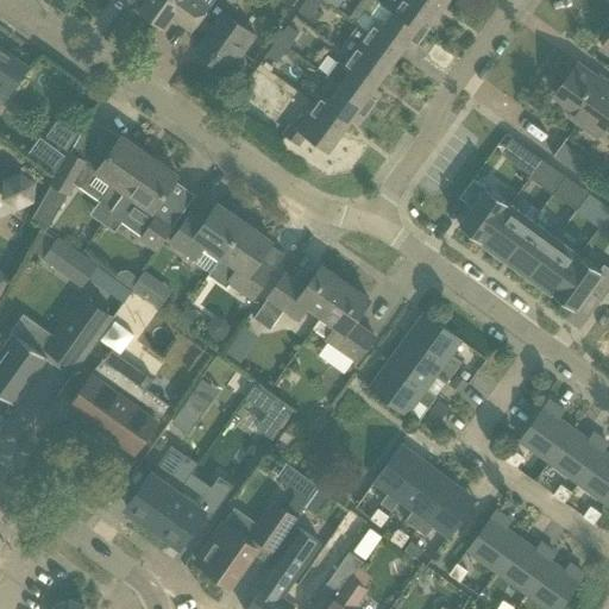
[(171,18),(190,31),(209,6),(200,0),(146,0),(140,11),(164,27),(171,18)]
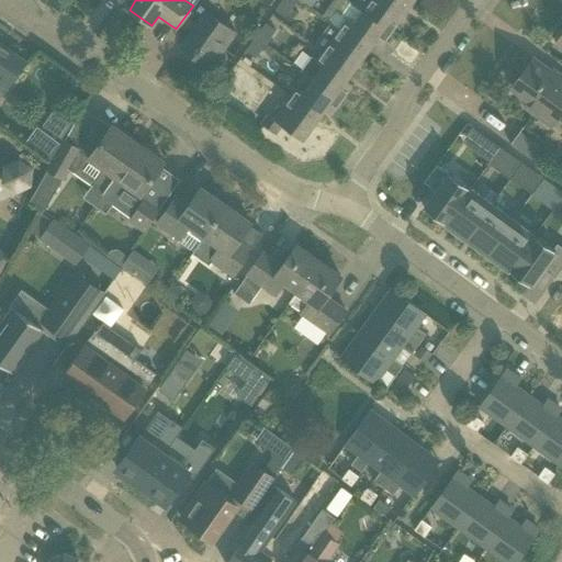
[(193,30),(180,47),(205,65),(217,49),(221,53),(234,34),(235,33),(217,20),(220,17),(218,7),(215,4),(218,0),(199,0),(189,14),(199,22),(193,30)]
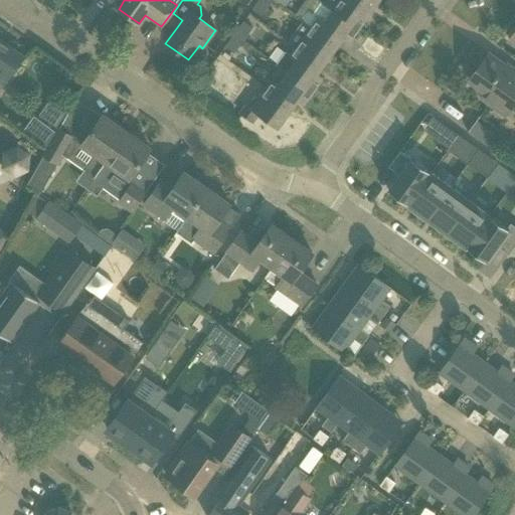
[(260,0),(255,5),(265,12),(274,0),(273,0),(260,0)]
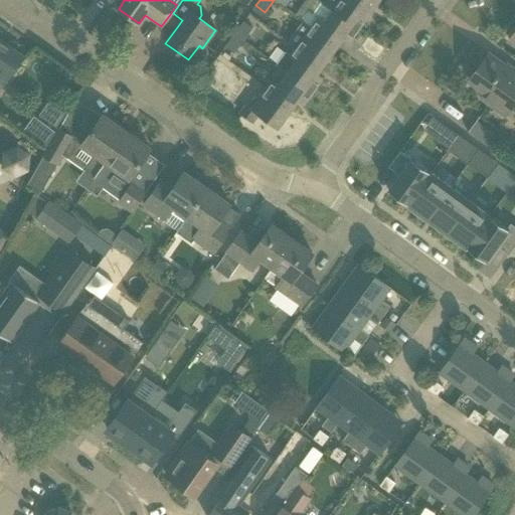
[(339,0),(332,11),(358,30),(373,10),(359,0),(339,0)]
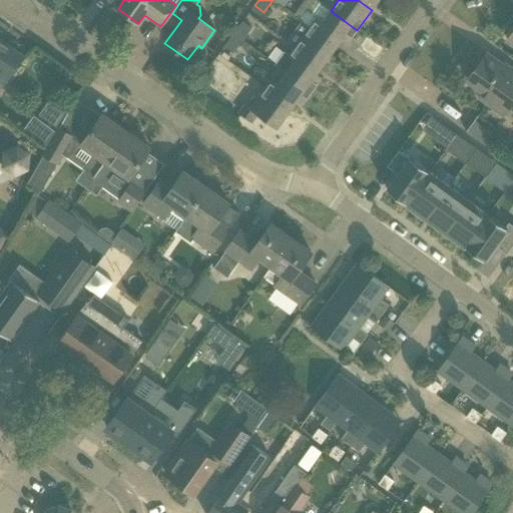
[(358,0),(372,10),(378,0),(358,0)]
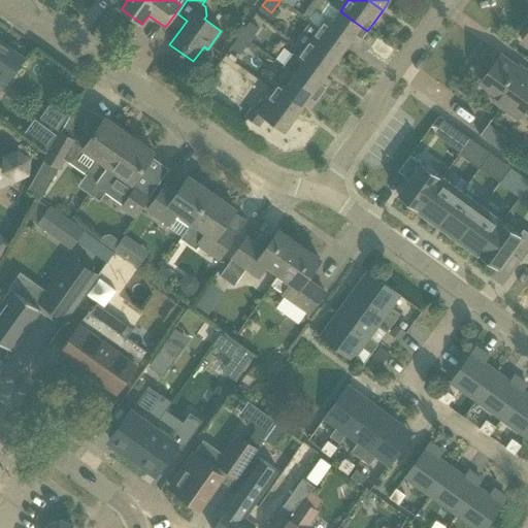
[(308,21),(345,47),(352,40),(357,44),(367,31),(340,11),(328,3),(320,14),(315,11),(308,21)]
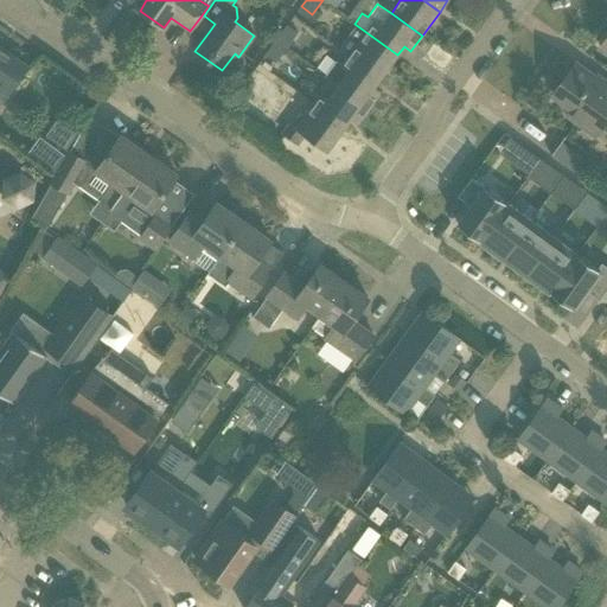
[(350,57),(379,78),(397,55),(355,24),(366,33),(350,57)]
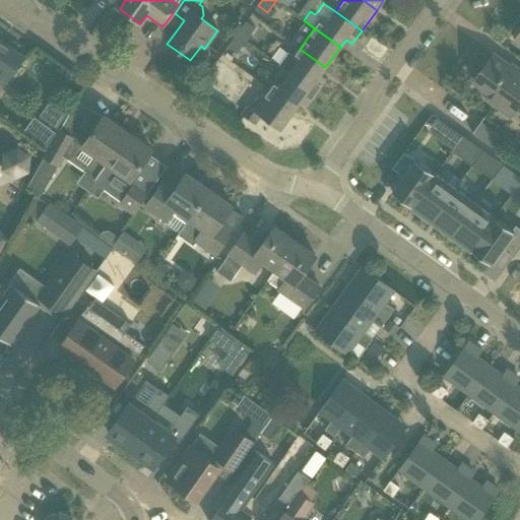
[(238,35),(247,42),(255,28),(246,22),(238,35)]
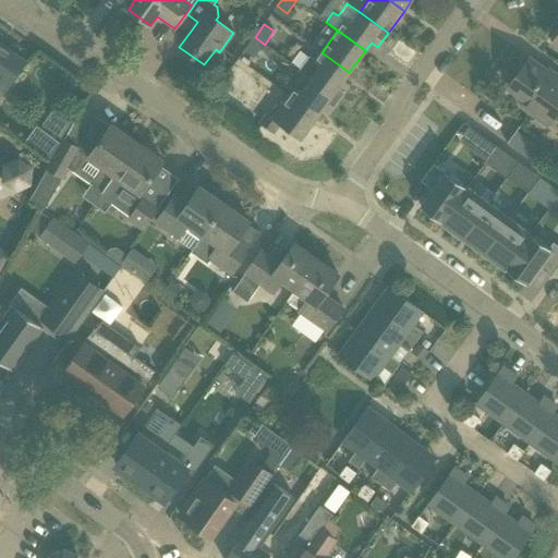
[(245,50),(255,58),(265,45),(255,37),(245,50)]
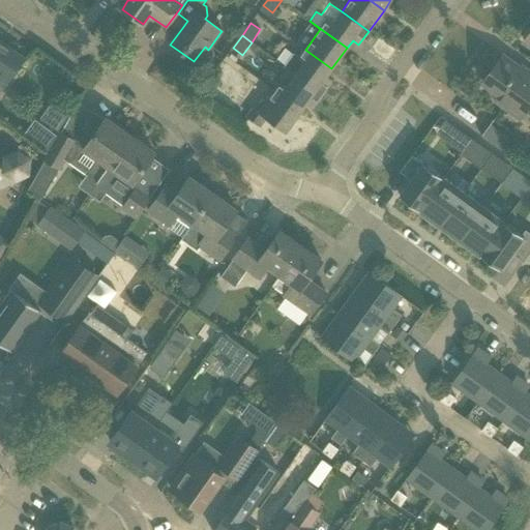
[(0,80),(6,85),(12,76),(24,58),(0,41),(0,80)]
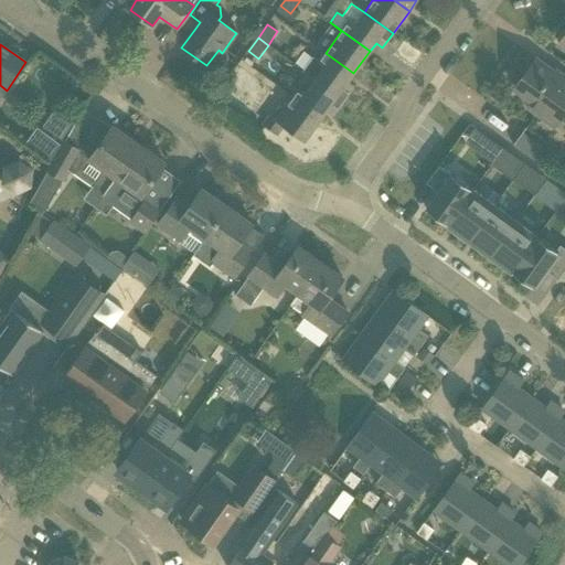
[(305,72),(343,100),(354,86),(348,82),(353,73),(326,53),(319,62),(312,57),(304,71),(305,72)]
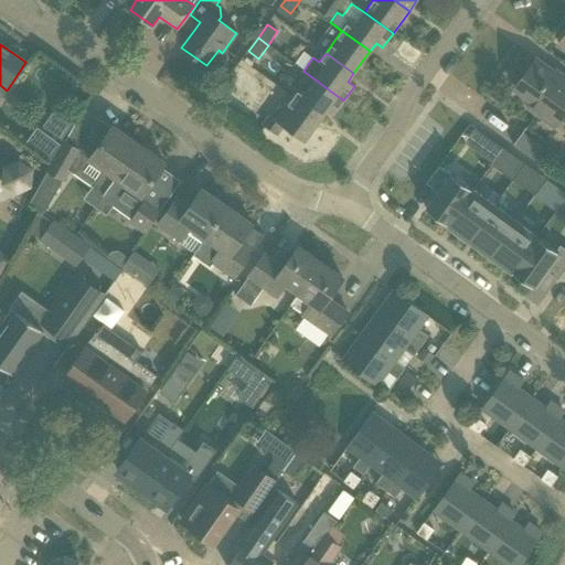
[(529,107),(564,132),(564,81),(554,73),(535,60),(514,88),(533,102),(529,107)]
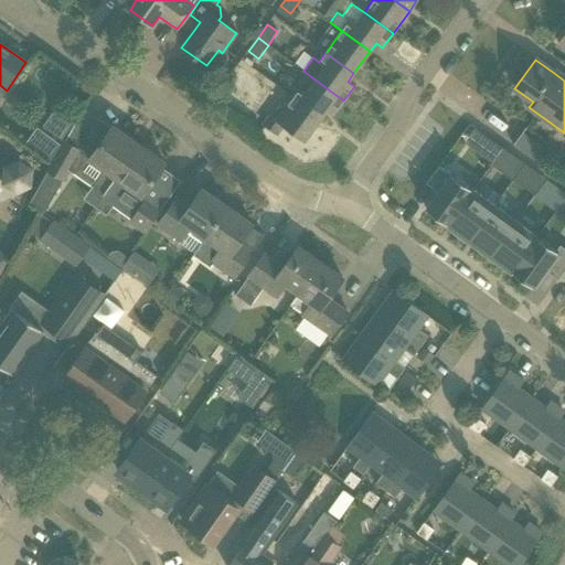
[(300,88),(292,97),(321,118),(327,110),(333,115),(343,100),(315,80),(306,92),(300,88)]
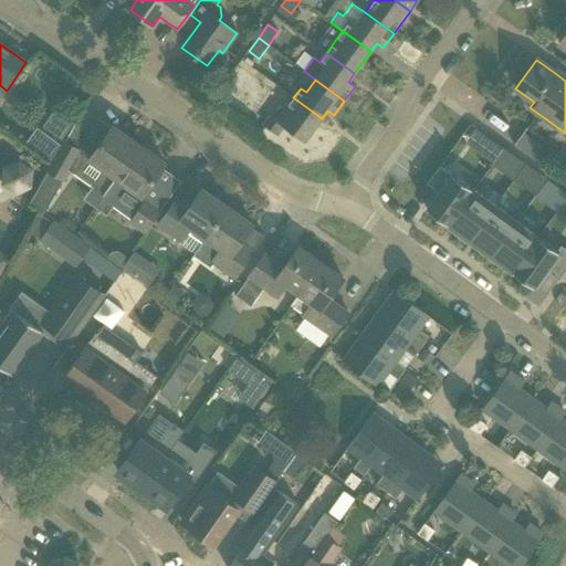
[(270,115),(263,125),(278,135),(284,126),(305,142),(322,118),(293,97),(292,96),(275,119),(270,115)]
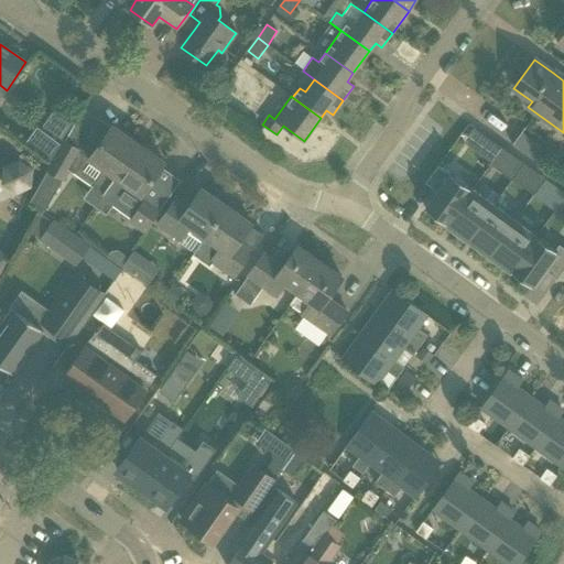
[(55,108),(41,128),(42,128),(61,142),(75,121),(55,108)]
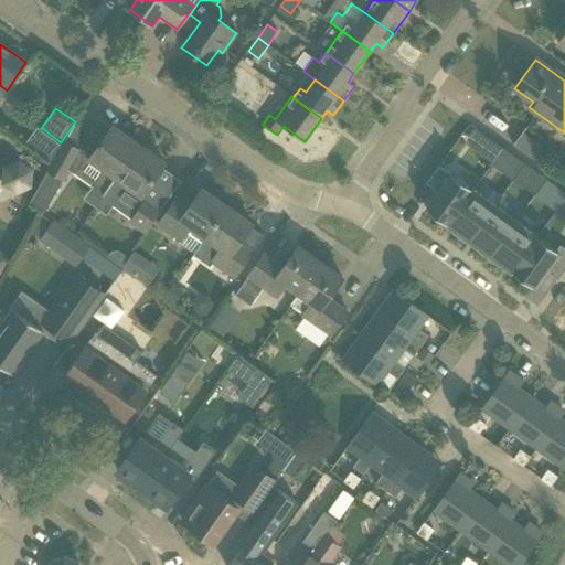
[(78,150),(78,151),(104,169),(92,187),(102,194),(137,145),(112,127),(97,119),(78,150)]
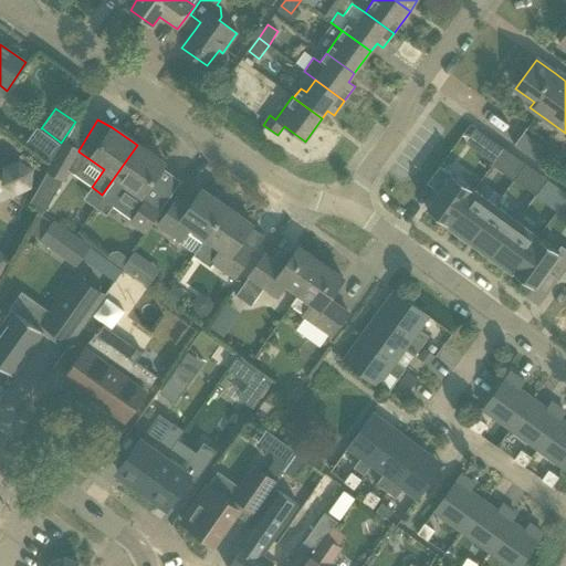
[(523,133),(514,146),(537,163),(547,150),(523,133)]
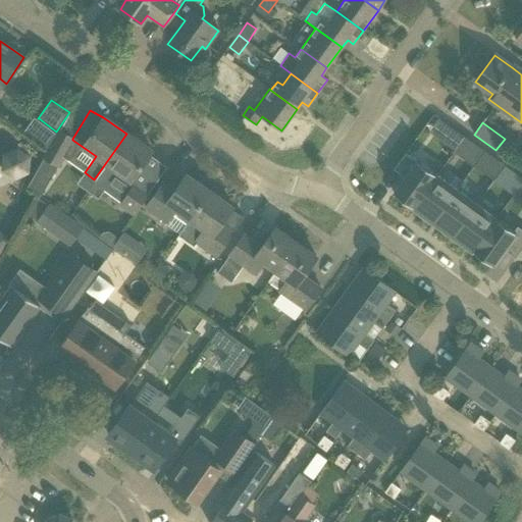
[(454,128),(444,143),(455,151),(457,149),(465,137),(454,128)]
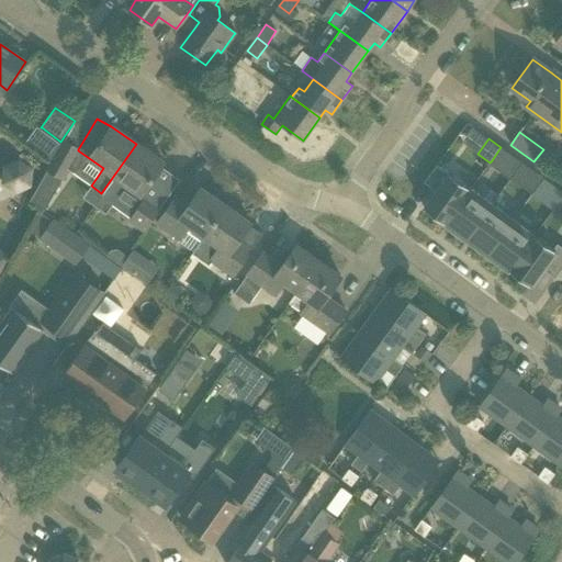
[(52,164),(30,202),(44,210),(63,178),(68,168),(78,150),(78,149),(64,142),(62,146),(58,152),(53,161),(52,164)]
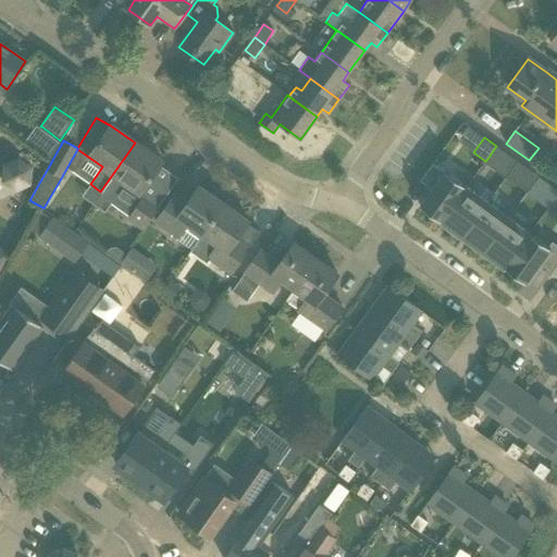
[(162,161),(135,143),(100,192),(131,213),(143,197),(139,194),(162,161)]
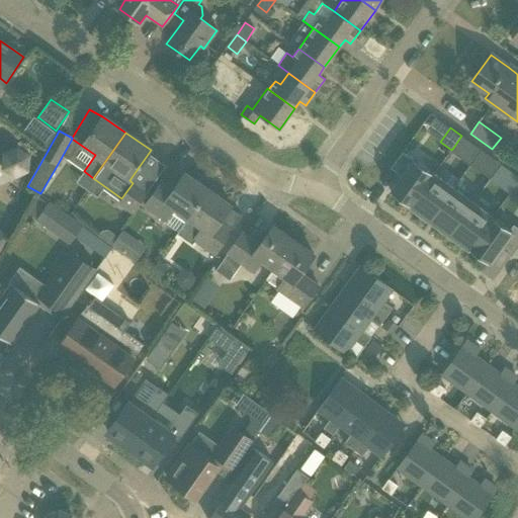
[(463,159),(462,160),(469,165),(481,150),(473,145),(463,159)]
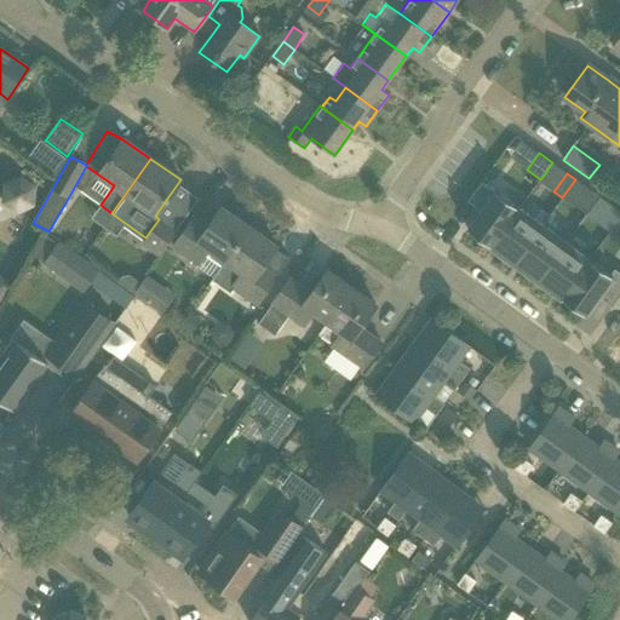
[(3,184),(1,204),(17,216),(35,207),(38,187),(21,176),(3,184)]
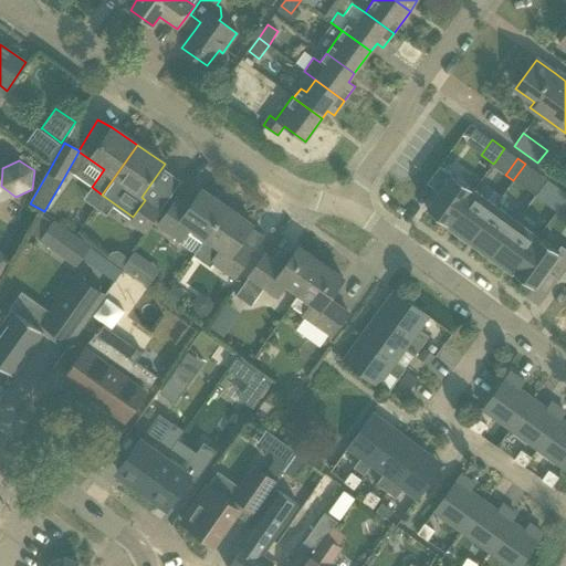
[(525,164),(513,180),(514,180),(528,191),(530,189),(540,175),(526,164),(525,164)]
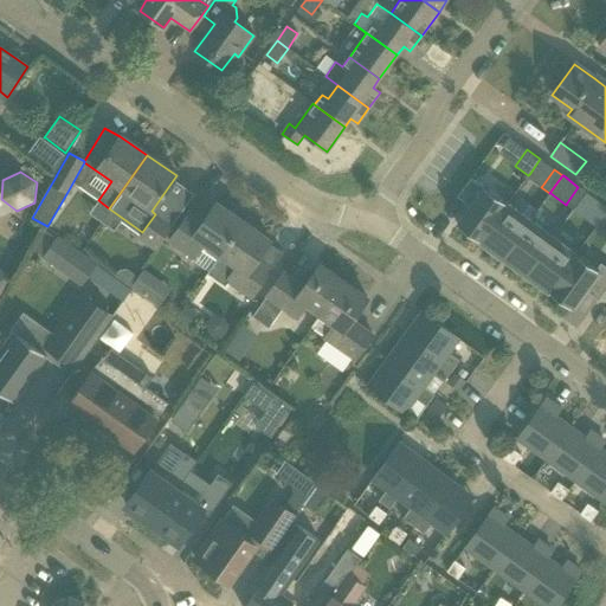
[(471,179),(458,197),(463,200),(472,206),(458,225),(471,234),(481,240),(507,205),(497,199),(475,182),(471,179)]
